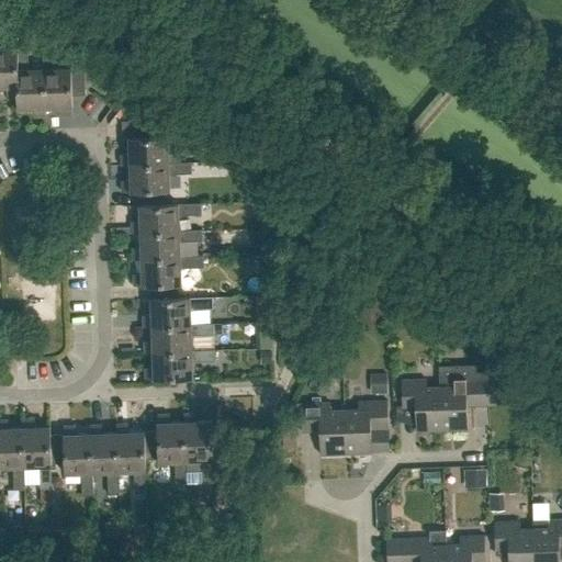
[(0,87),(7,87),(7,93),(13,93),(13,96),(18,96),(15,47),(1,48),(0,25),(0,87)]
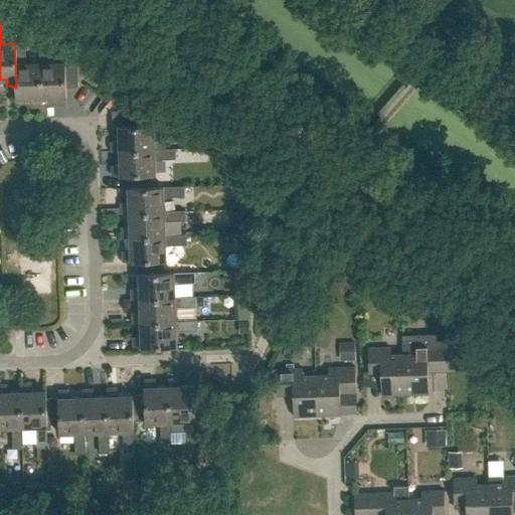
[(40,62),(41,100),(55,99),(55,104),(60,104),(60,106),(66,106),(65,99),(66,99),(66,88),(78,87),(77,61),(50,62),(49,42),(39,42),(40,62)]
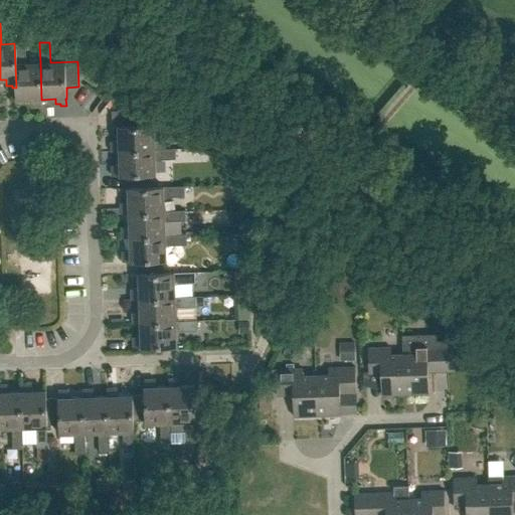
[(26,63),(25,43),(14,43),(16,88),(16,100),(31,100),(31,105),(36,105),(36,107),(42,107),(41,100),(40,62),(26,63)]
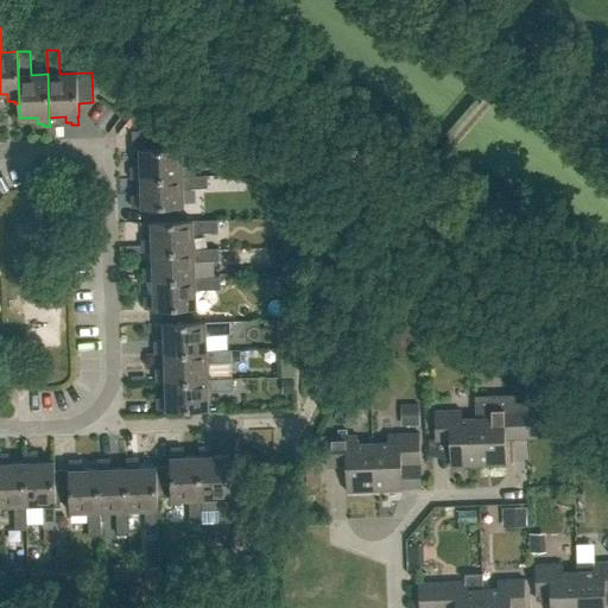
[(192,147),(192,133),(162,134),(163,147),(139,149),(140,166),(133,166),(133,172),(131,172),(131,179),(140,178),(183,177),(182,159),(207,158),(206,147),(192,147)]
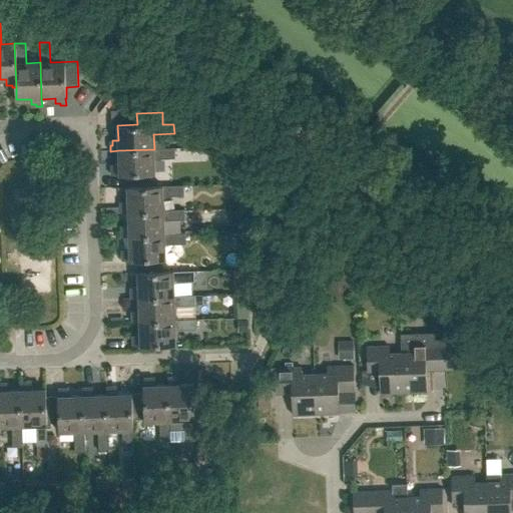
[(118,164),(113,164),(113,169),(111,169),(111,175),(119,174),(119,175),(126,175),(152,174),(155,174),(154,159),(175,158),(174,148),(154,149),(118,150),(118,164)]
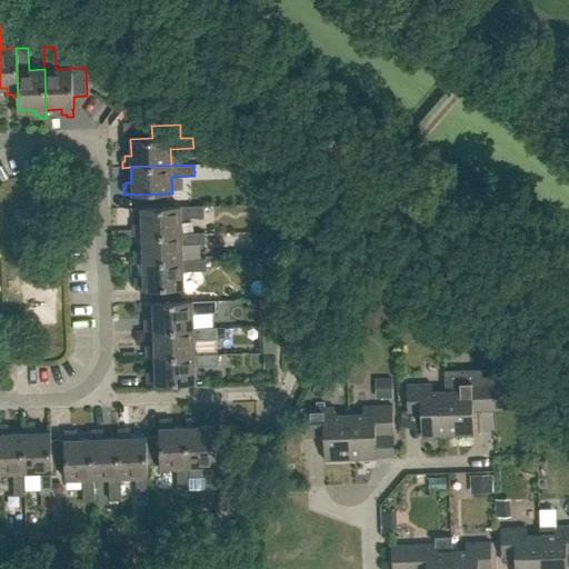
[(169,193),(140,195),(141,223),(136,225),(136,230),(133,230),(133,236),(142,236),(182,233),(181,218),(205,218),(203,206),(181,207),(181,206),(169,207),(169,193)]
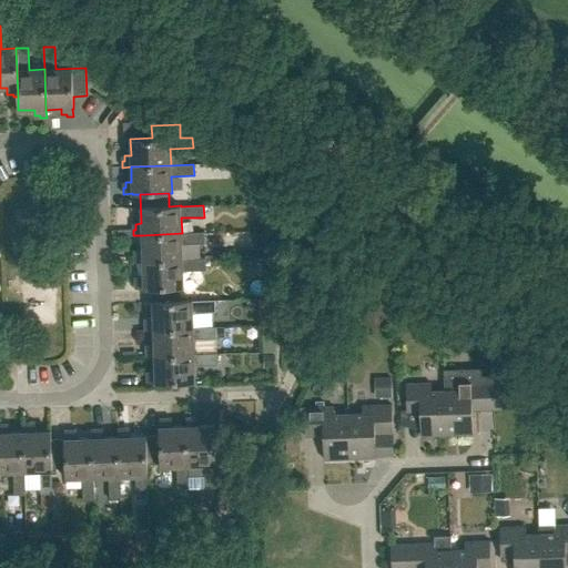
[(142,235),(142,250),(137,251),(137,256),(134,256),(134,262),(143,262),(183,260),(182,244),(204,244),(204,232),(182,233),(142,235)]
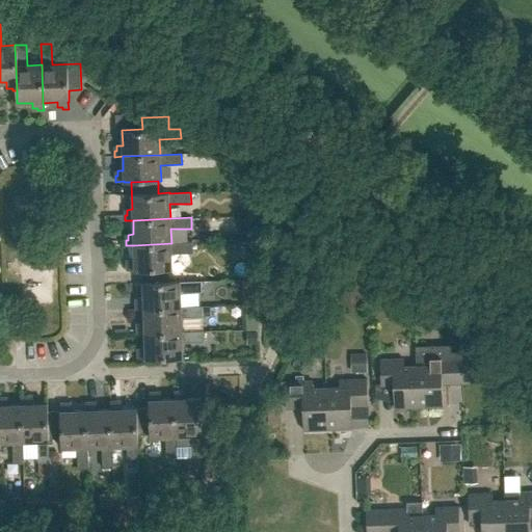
[(134,245),(134,259),(129,259),(129,265),(127,265),(127,270),(134,270),(134,271),(142,270),(168,269),(171,269),(171,254),(192,254),(192,242),(171,243),(134,245)]
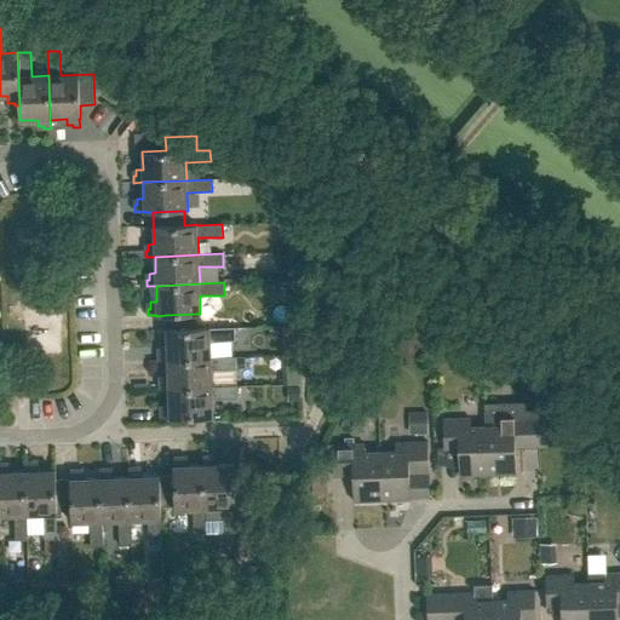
[(235,328),(210,328),(197,328),(196,314),(166,315),(167,348),(160,348),(161,354),(159,354),(159,361),(167,360),(211,359),(211,357),(211,342),(235,340),(235,328)]
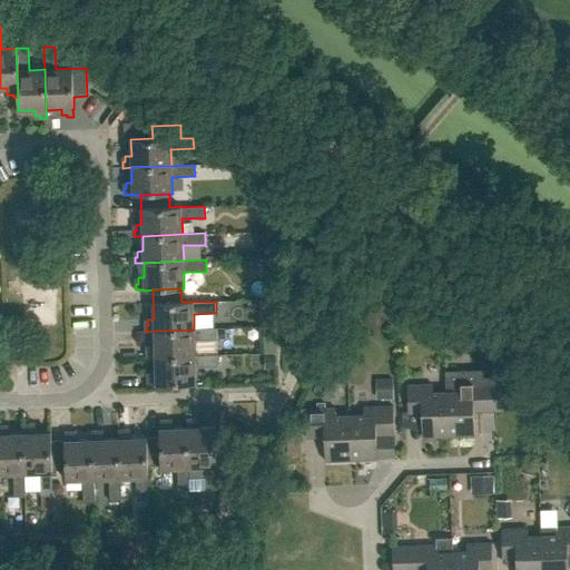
[(258,301),(259,326),(279,325),(278,300),(258,301)]
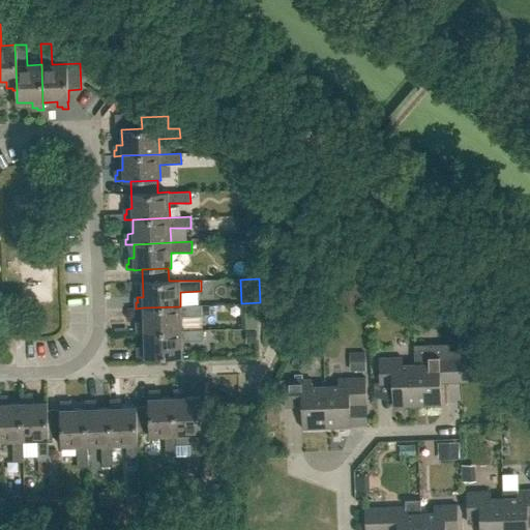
[(143,307),(144,322),(138,322),(138,327),(136,327),(137,333),(144,332),(181,331),(181,330),(181,317),(202,316),(202,305),(180,305),(180,306),(143,307)]
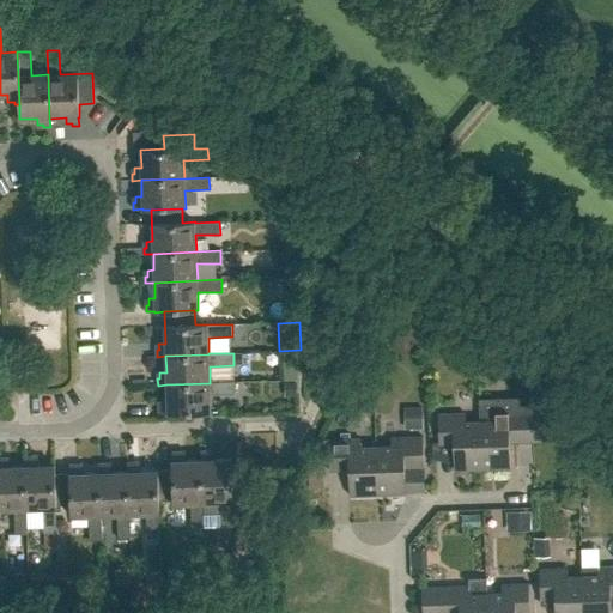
[(167,384),(168,401),(161,401),(161,407),(158,407),(158,414),(168,413),(168,414),(211,413),(210,395),(235,394),(234,382),(210,382),(210,383),(167,384)]
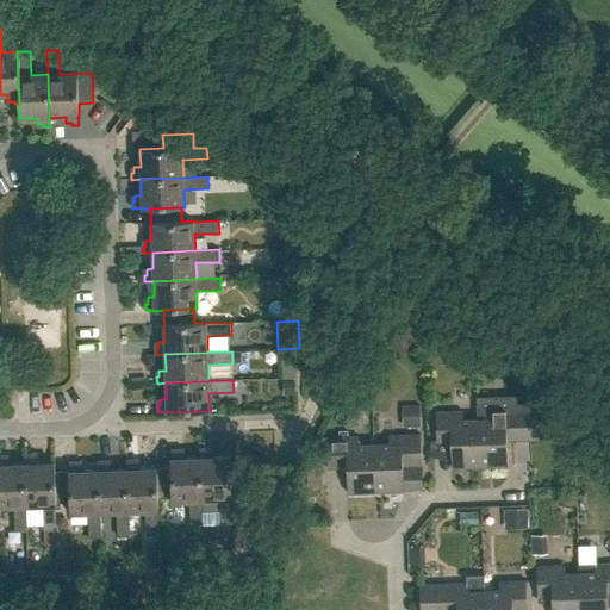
[(282,381),(284,396),(294,394),(294,381),(282,381)]
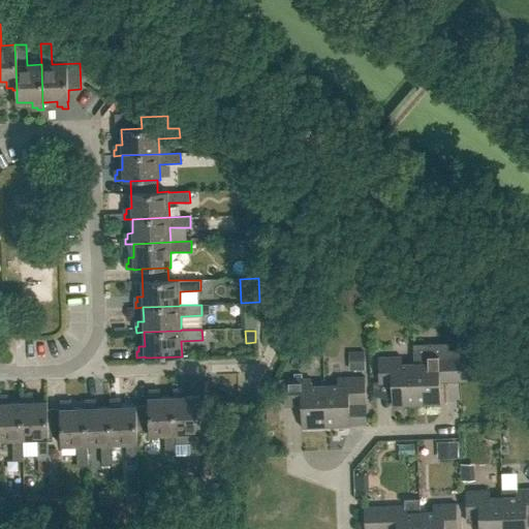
[(414,364),(416,405),(440,404),(439,382),(456,381),(466,381),(465,350),(448,350),(448,343),(413,344),(414,364)]
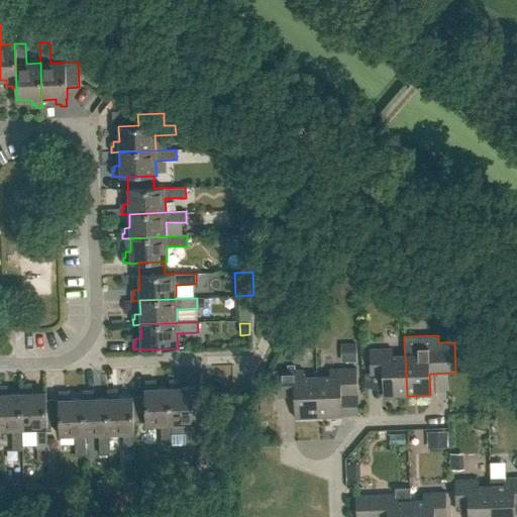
[(405,355),(393,355),(393,348),(370,349),(370,376),(383,375),(383,397),(407,396),(405,355)]
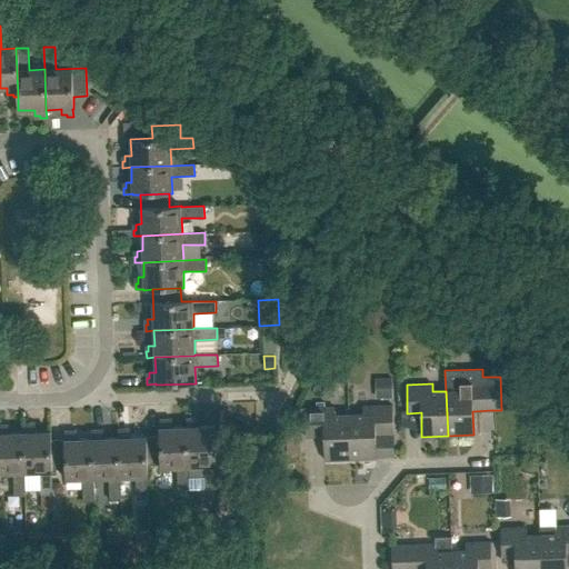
[(350,459),(377,458),(376,435),(393,433),(392,406),(362,407),(363,415),(349,415),(350,459)]
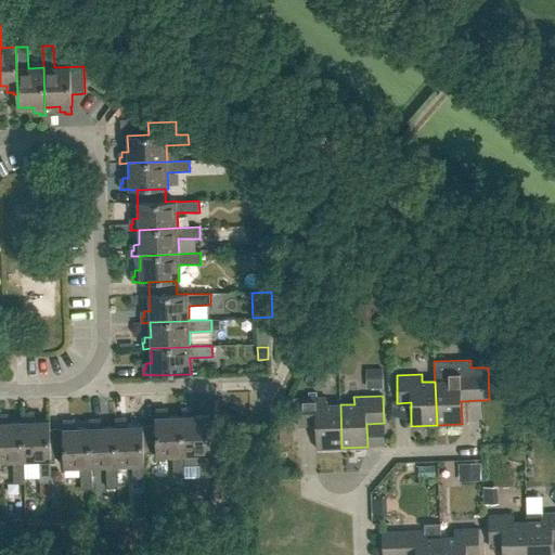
[(315,426),(317,449),(341,448),(340,404),(326,405),(326,398),(297,399),(298,426),(315,426)]
